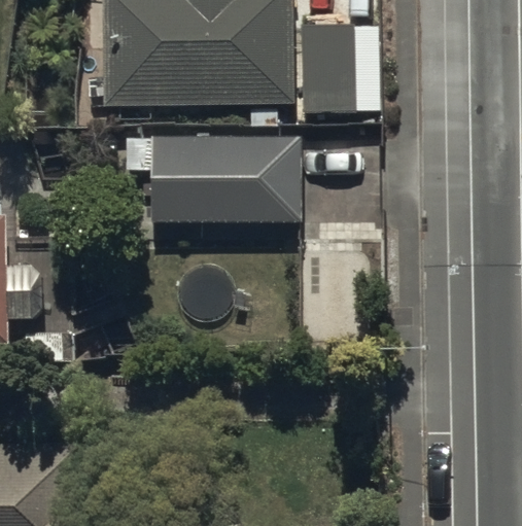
[(103,0),(105,106),(250,103),(250,127),(277,127),(277,103),(298,102),(294,0),(103,0)]
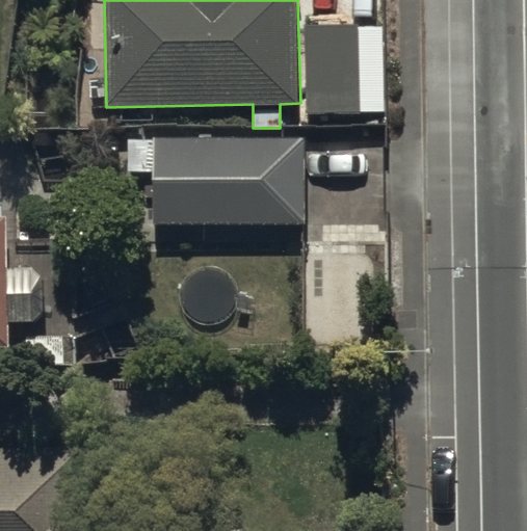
[(361,25),(305,25),(305,114),(361,114),(361,25)]
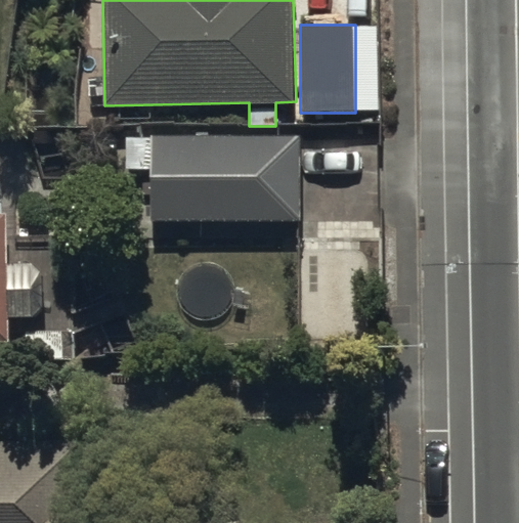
[(301,138),(124,136),(124,171),(149,171),(149,220),(300,221),(301,138)]
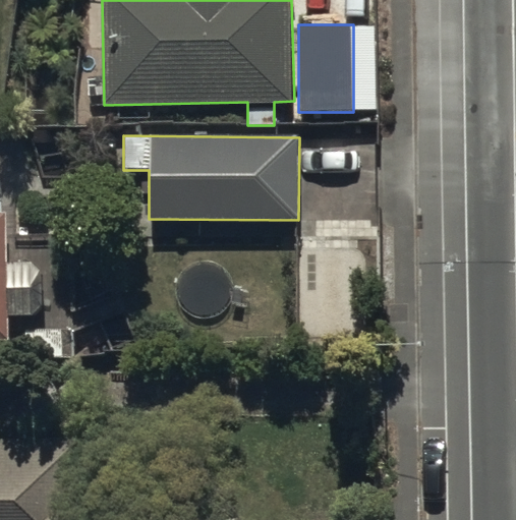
[(0,338),(11,338),(10,316),(43,315),(41,264),(7,264),(6,214),(0,213),(0,338)]
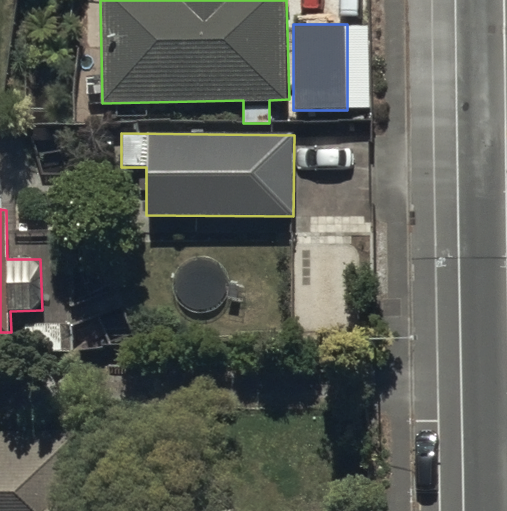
[(84,432),(0,432),(0,510),(93,510),(93,474),(84,474),(84,432)]
